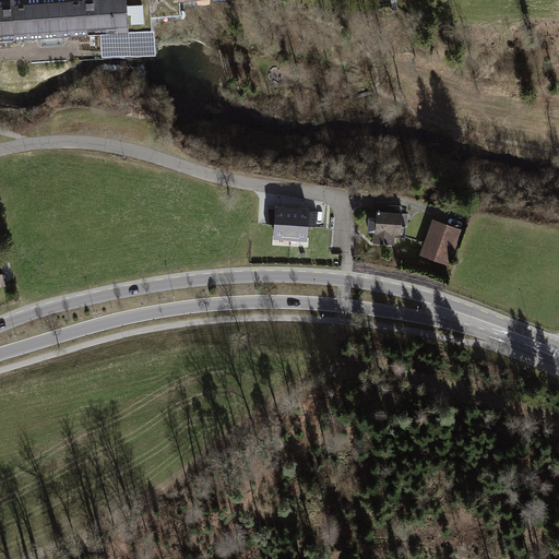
[(0,0),(0,38),(23,37),(99,32),(102,54),(156,50),(154,26),(152,26),(150,0),(0,0)]
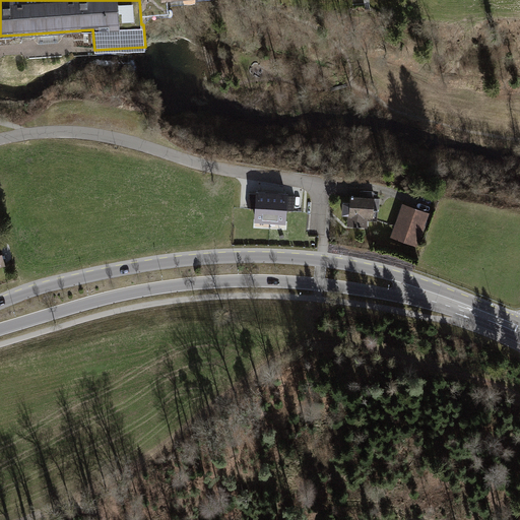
[(376,185),(361,184),(361,191),(376,192),(376,185)]
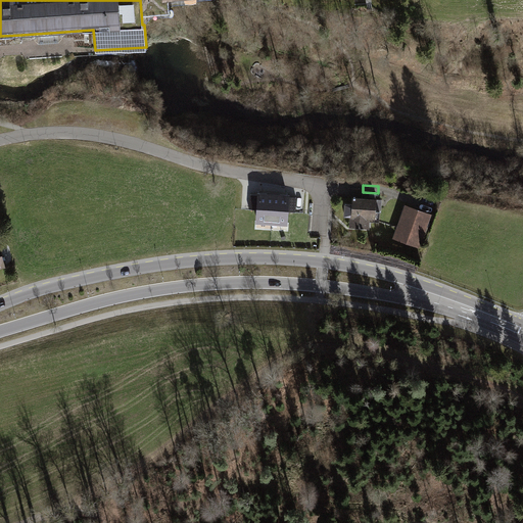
[(288,197),(258,196),(256,221),(286,223),(288,197)]
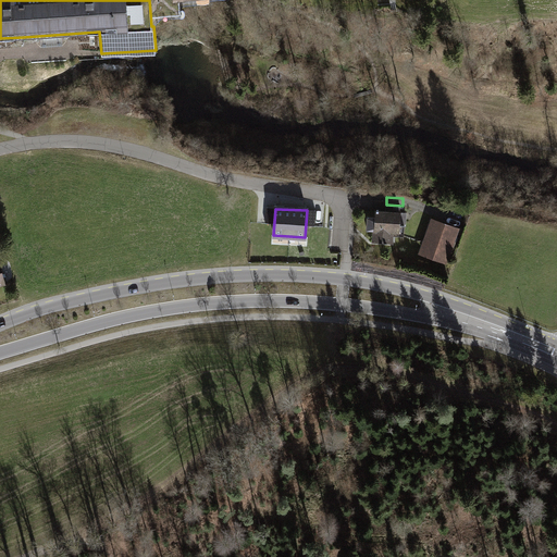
[(407,212),(374,210),(374,218),(367,217),(366,232),(373,233),(372,244),(394,245),(395,234),(401,234),(403,224),(407,224),(407,212)]
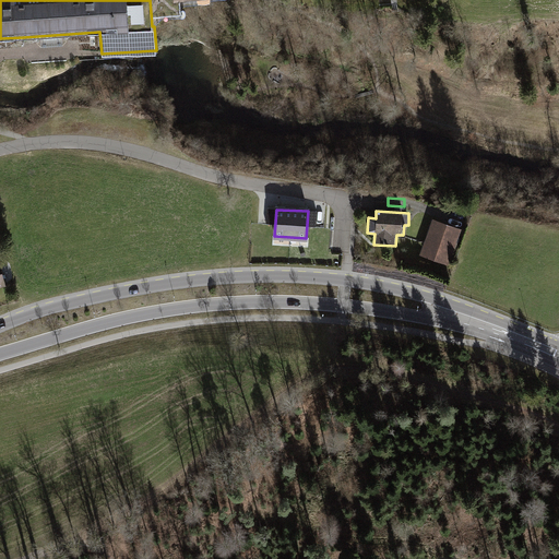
[(458,228),(432,221),(420,254),(445,263),(458,228)]
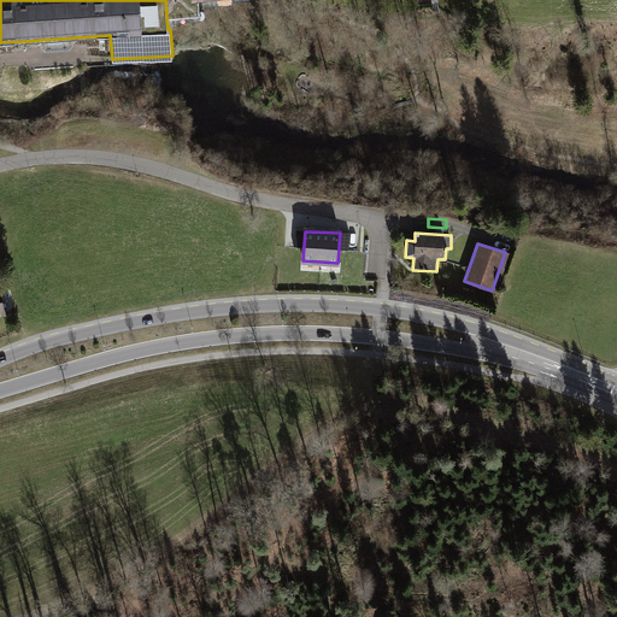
All buildings are outlined.
